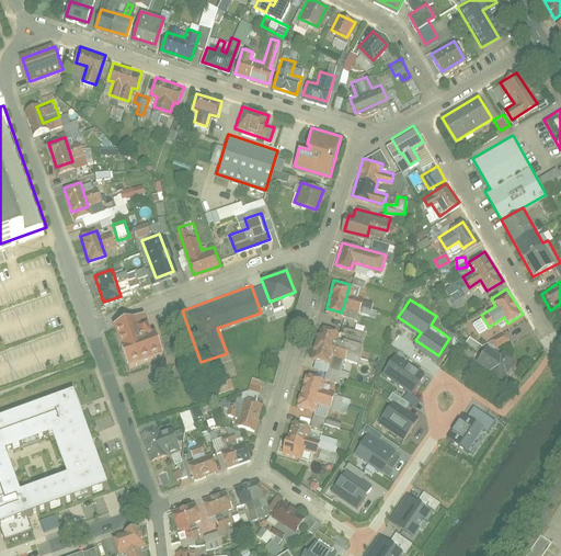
[(140,316),(112,327),(127,367),(162,354),(153,331),(147,333),(140,316)]
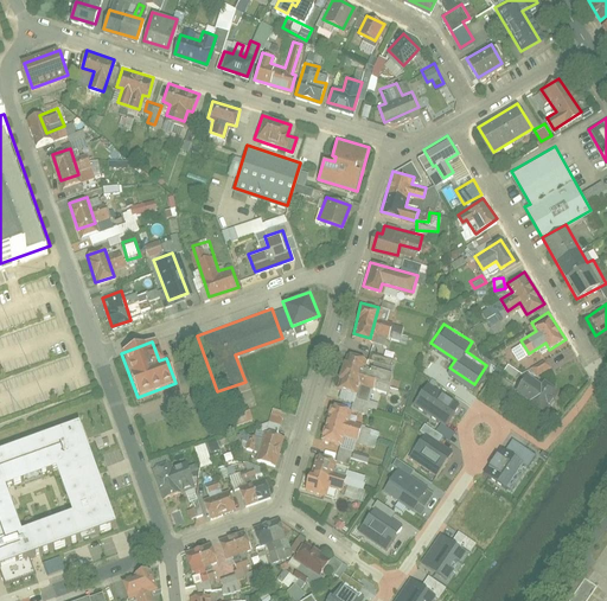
[(547,357),(531,365),(535,373),(551,365),(547,357)]
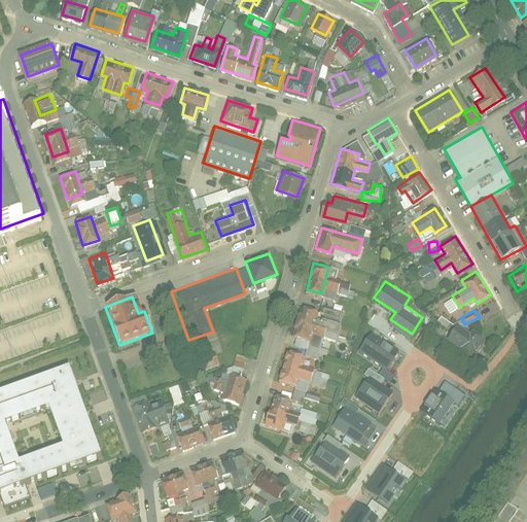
[(300,312),(293,335),(309,339),(315,317),(300,312)]
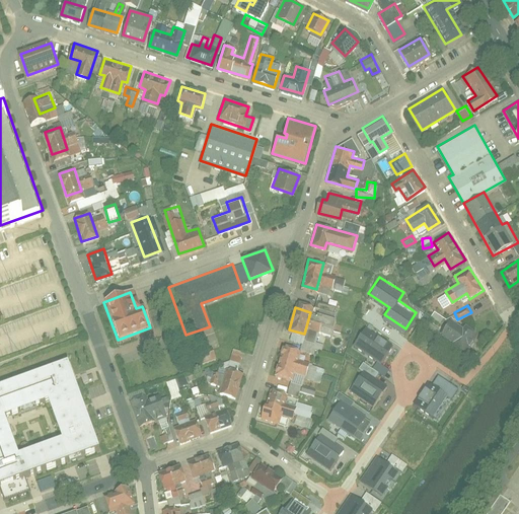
[(448,320),(439,335),(462,351),(475,333),(463,324),(460,328),(448,320)]
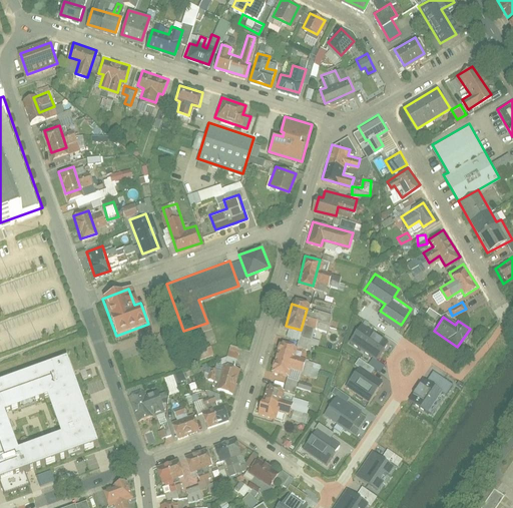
[(351,336),(376,353),(388,337),(362,319),(351,336)]
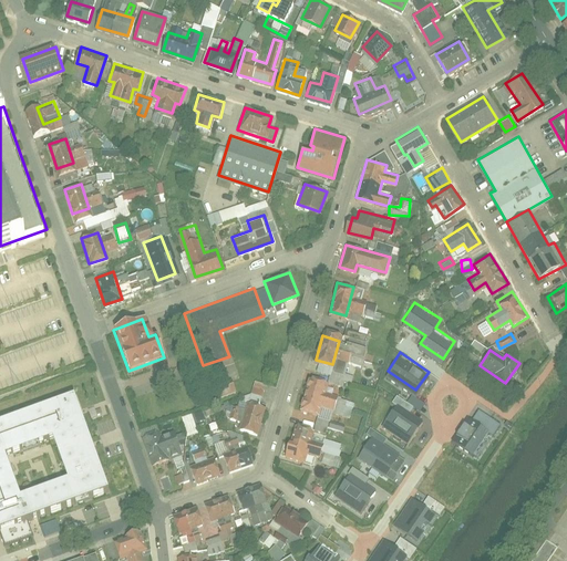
[(309,375),(299,408),(318,414),(321,403),(333,406),(337,394),(325,390),(327,381),(309,375)]
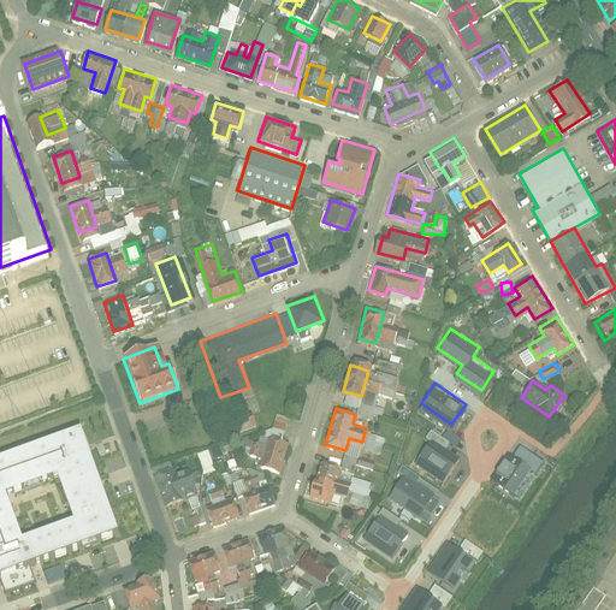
[(270,430),(282,434),(289,414),(277,410),(270,430)]
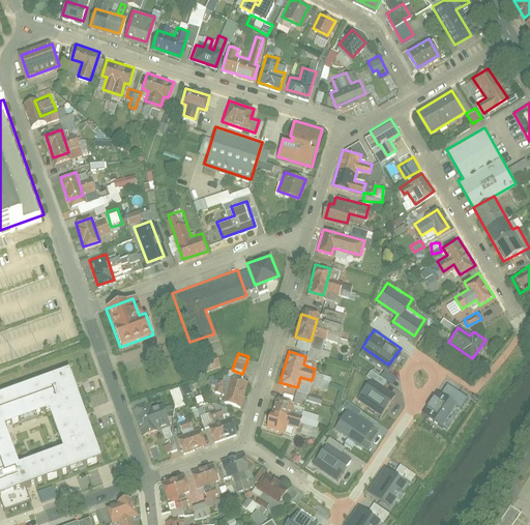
[(217,356),(200,360),(202,369),(219,365),(217,356)]
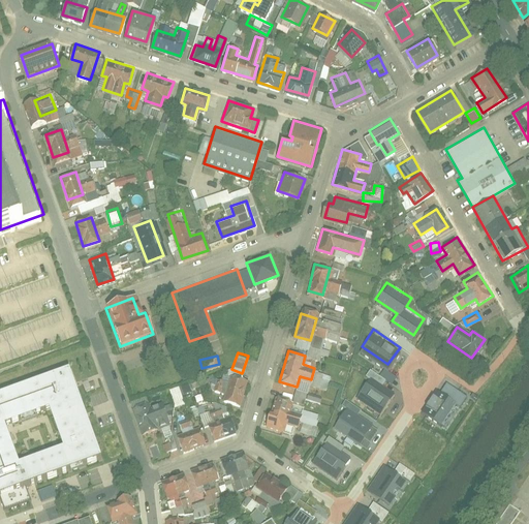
[(0,492),(5,506),(32,496),(26,481),(101,455),(70,367),(0,392),(0,492)]
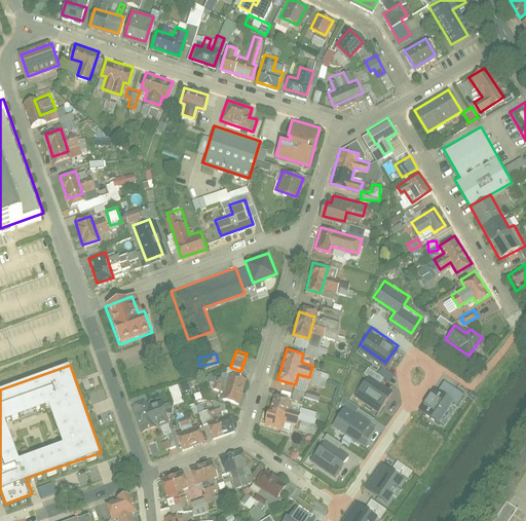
[(354,391),(379,407),(393,386),(369,370),(354,391)]
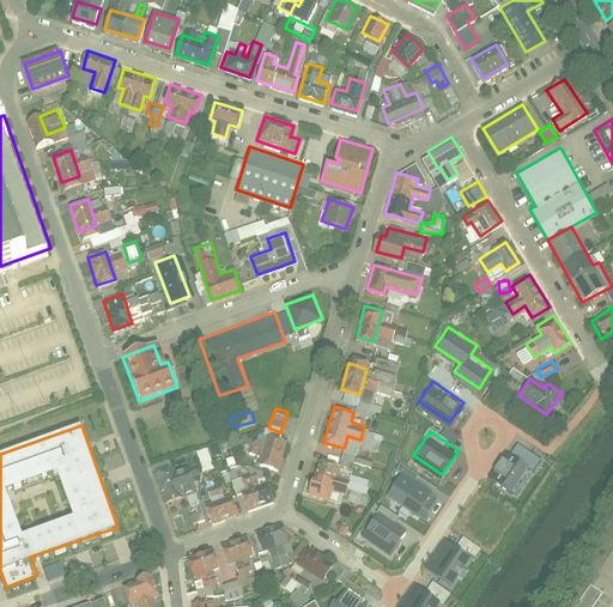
[(267,432),(258,461),(277,467),(286,438),(267,432)]
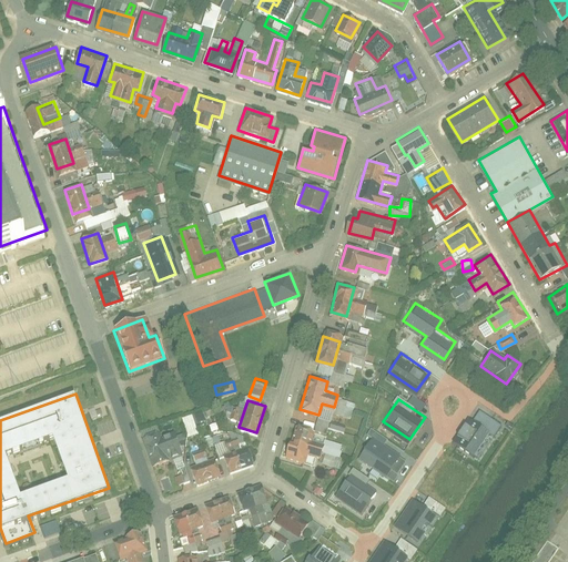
[(192,411),(182,415),(186,433),(198,430),(192,411)]
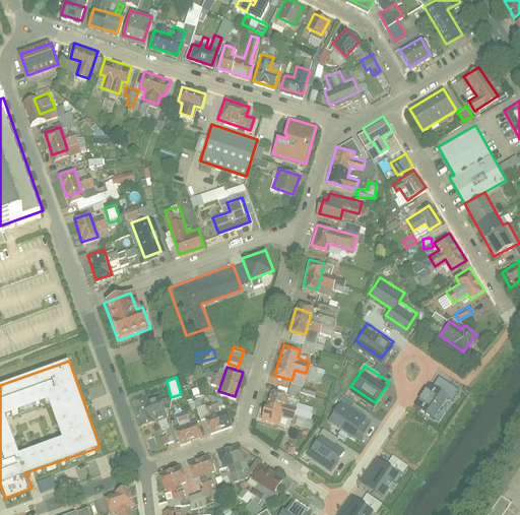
[(429,380),(415,400),(435,413),(448,392),(429,380)]
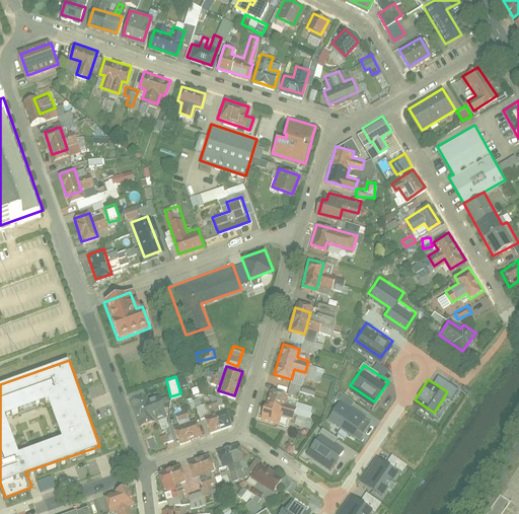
[(314,392),(315,386),(302,383),(300,389),(314,392)]
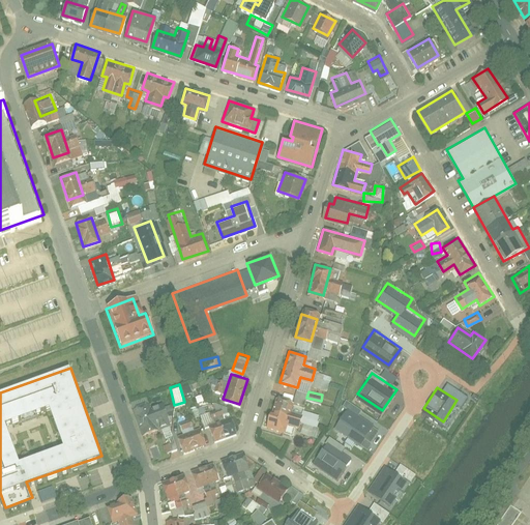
[(275,397),(267,426),(283,430),(285,423),(298,426),(301,413),(290,410),(292,401),(275,397)]
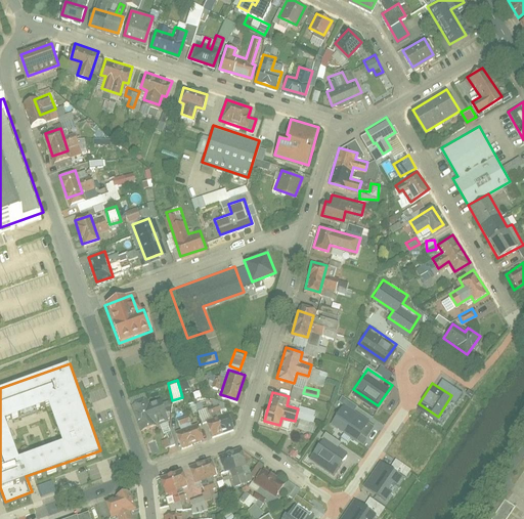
[(217,395),(206,397),(208,406),(219,404),(217,395)]
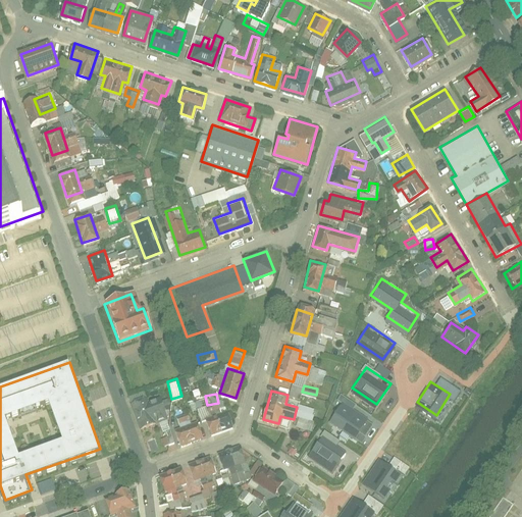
[(144,397),(131,402),(142,427),(153,423),(151,418),(167,412),(160,395),(146,400),(144,397)]
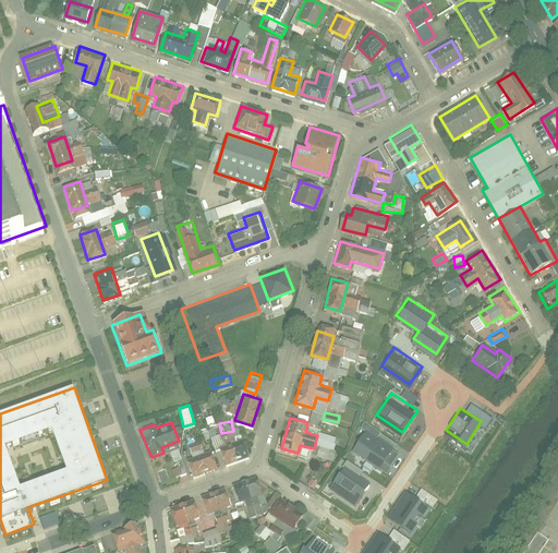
[(352,445),(379,464),(393,444),(366,424),(352,445)]
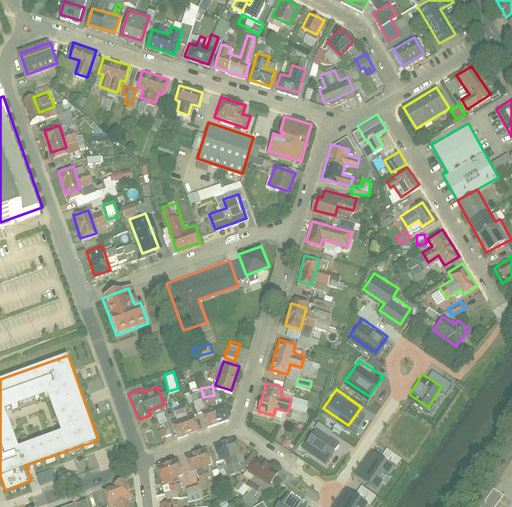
[(200,407),(205,422),(227,414),(222,400),(200,407)]
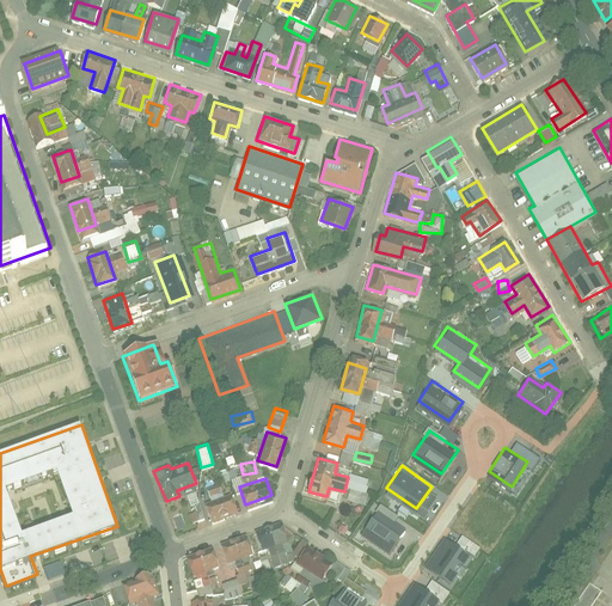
[(231,491),(203,500),(209,514),(236,506),(231,491)]
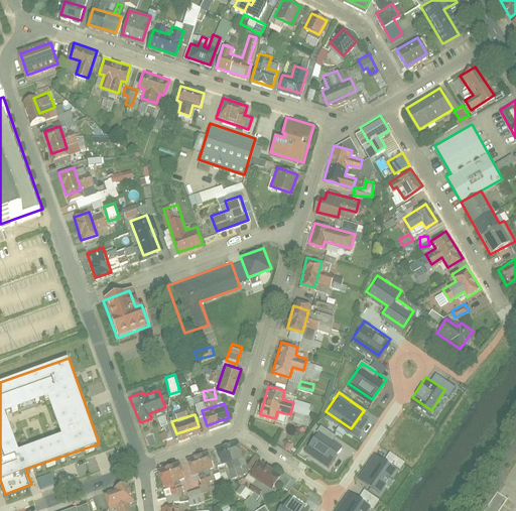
[(329,462),(342,442),(318,426),(305,445),(329,462)]
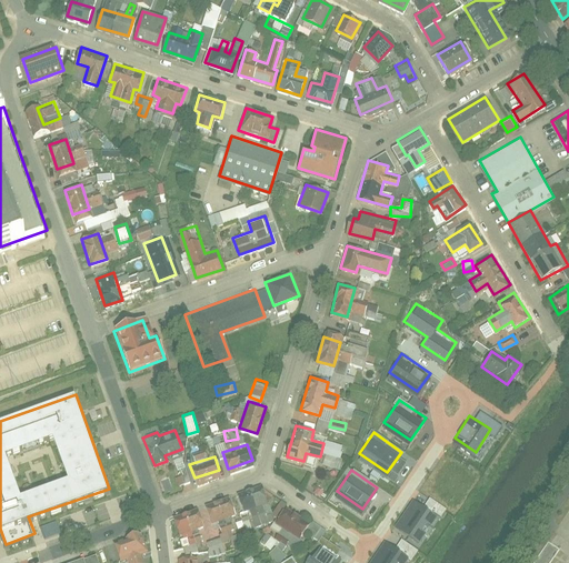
[(260,484),(236,492),(242,509),(267,501),(260,484)]
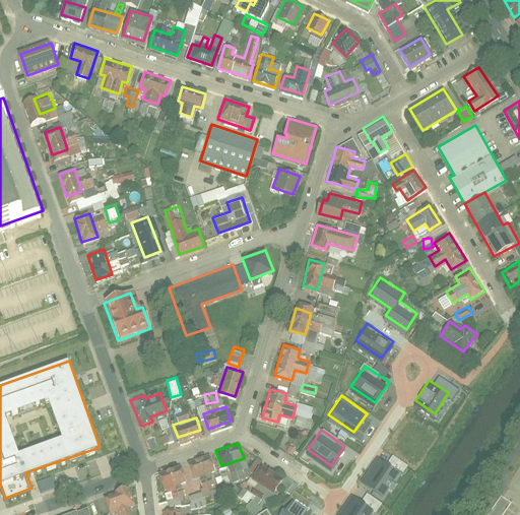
[(214,467),(209,452),(188,460),(193,474),(214,467)]
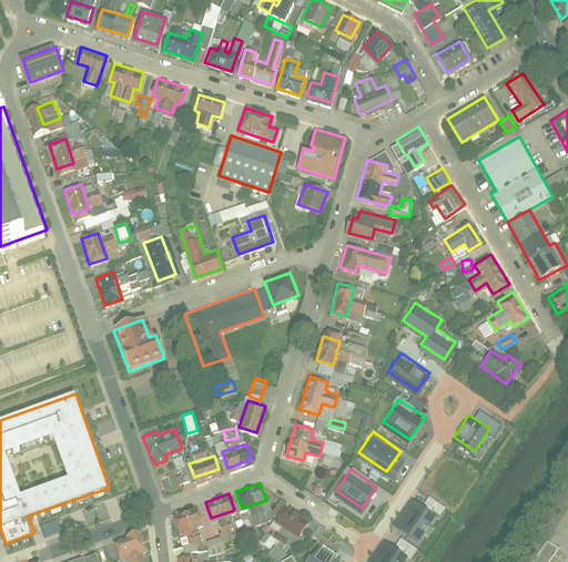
[(413,494),(395,521),(418,537),(436,509),(413,494)]
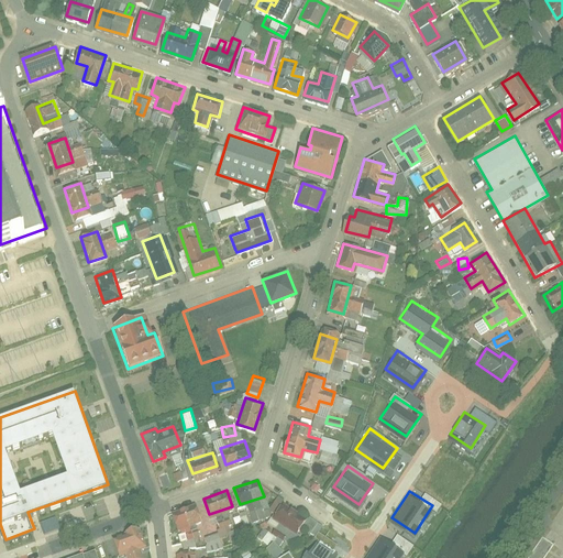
[(202,518),(196,501),(170,511),(177,527),(202,518)]
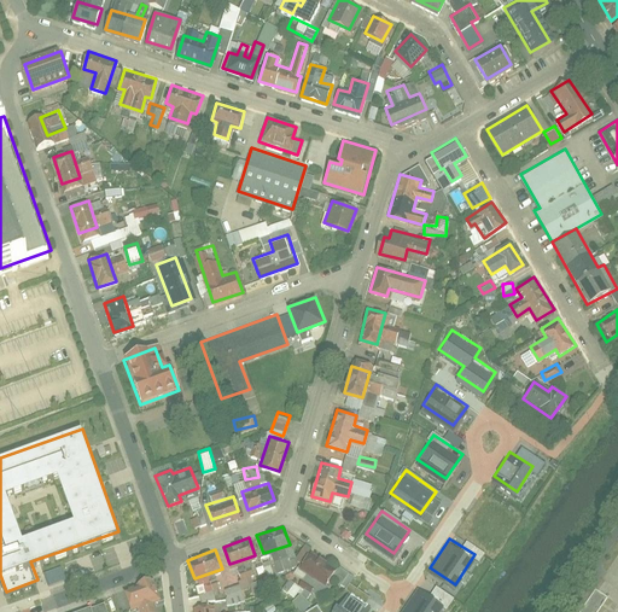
[(301,566),(327,582),(337,564),(310,549),(301,566)]
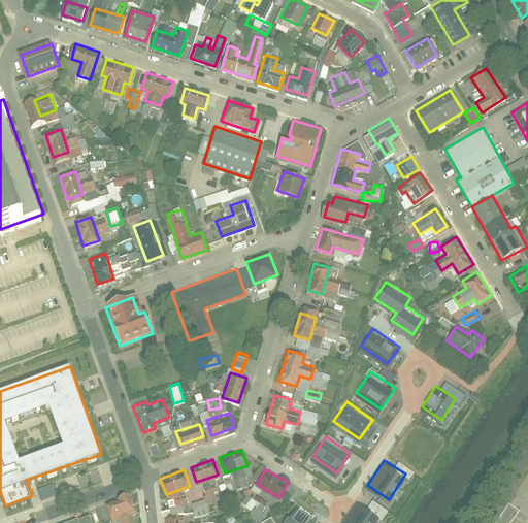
[(40,496),(55,492),(53,482),(37,485),(40,496)]
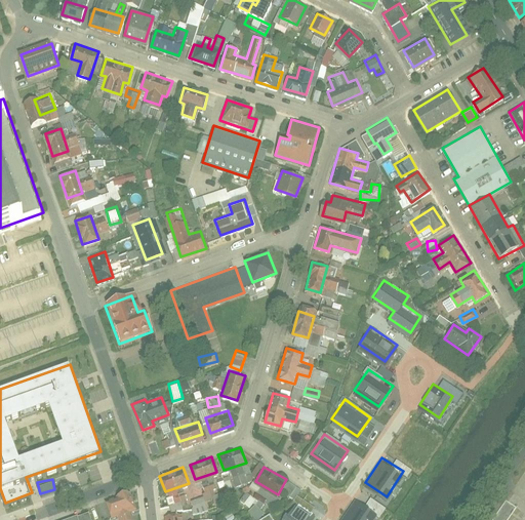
[(203,493),(190,497),(194,512),(207,508),(203,493)]
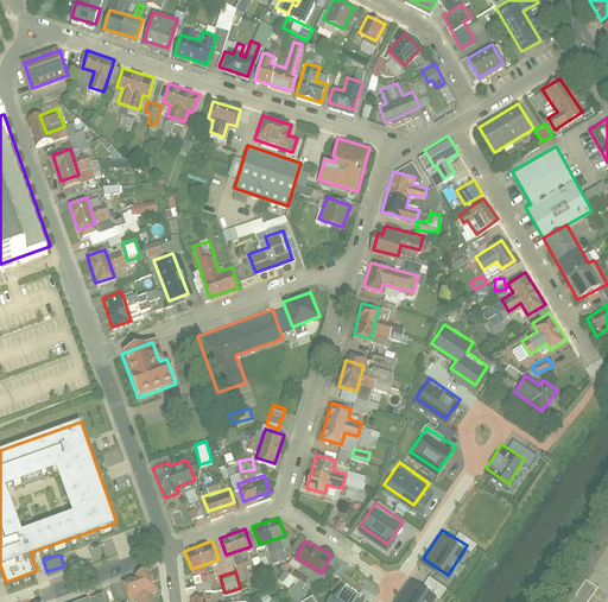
[(411,574),(392,601),(423,601),(425,600),(429,601),(437,590),(411,574)]
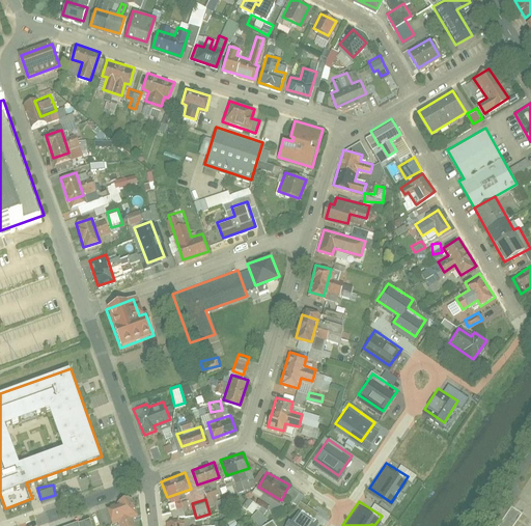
[(119,518),(121,525),(131,525),(136,524),(133,516),(138,514),(135,503),(110,513),(113,521),(119,518)]
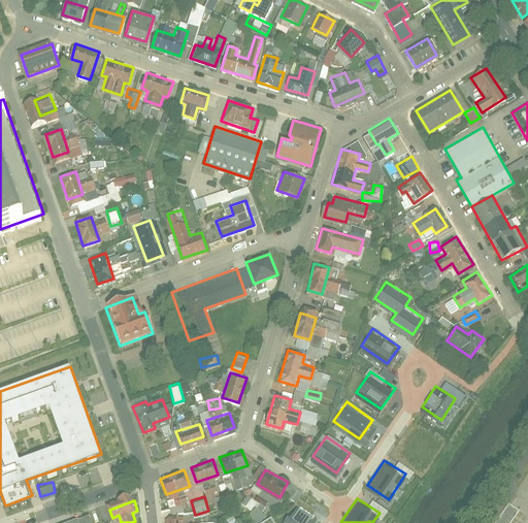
[(310,522),(316,516),(294,501),(279,522),(310,522)]
